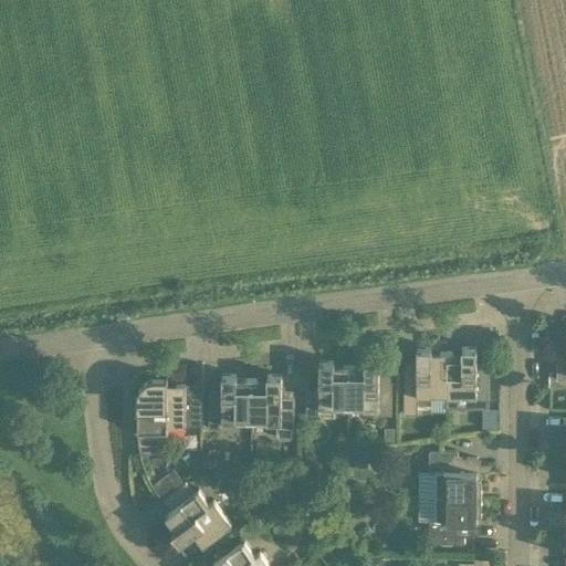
[(430,395),(446,395),(446,352),(430,352),(430,347),(416,347),(416,362),(405,362),(405,368),(402,368),(402,413),(417,413),(417,396),(430,396),(430,395)]
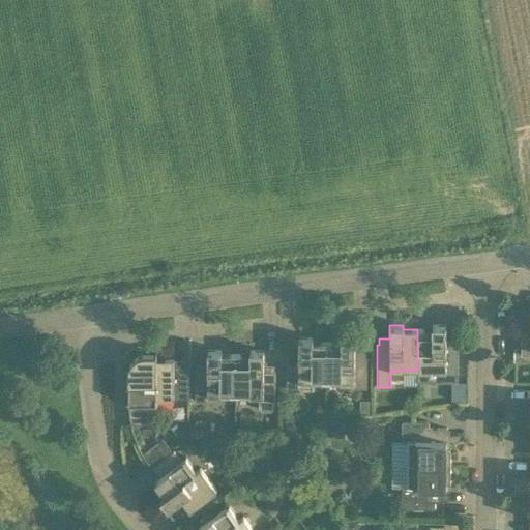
[(417,381),(451,382),(457,382),(458,345),(445,345),(445,325),(432,325),(432,329),(417,329),(417,381)]
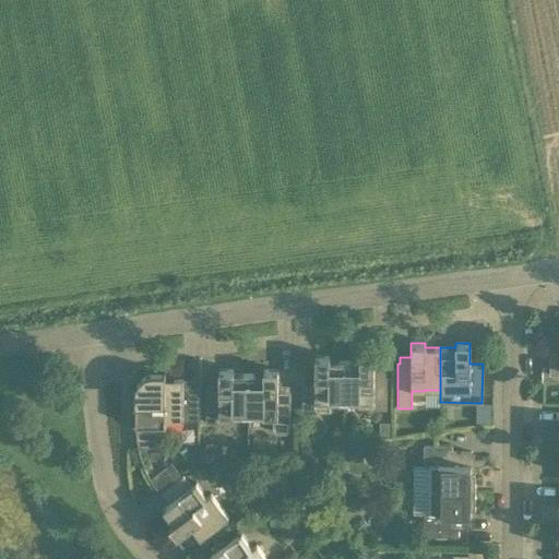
[(558,343),(549,343),(549,345),(549,367),(549,375),(558,375),(558,343)]
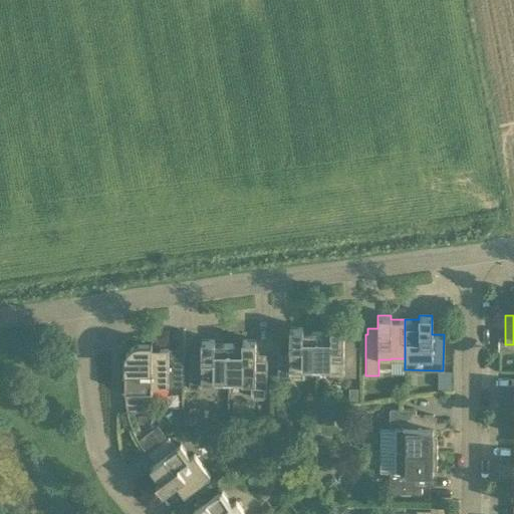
[(497,317),(497,337),(505,337),(505,317),(497,317)]
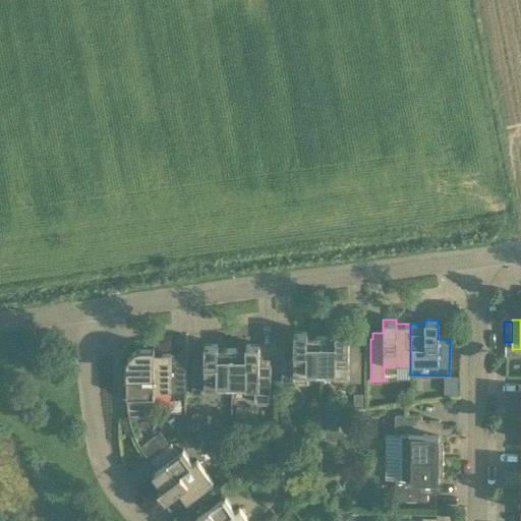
[(306,375),(321,375),(321,336),(306,336),(306,332),(293,332),(293,352),(281,352),(281,381),(294,381),(294,377),(306,377),(306,375)]
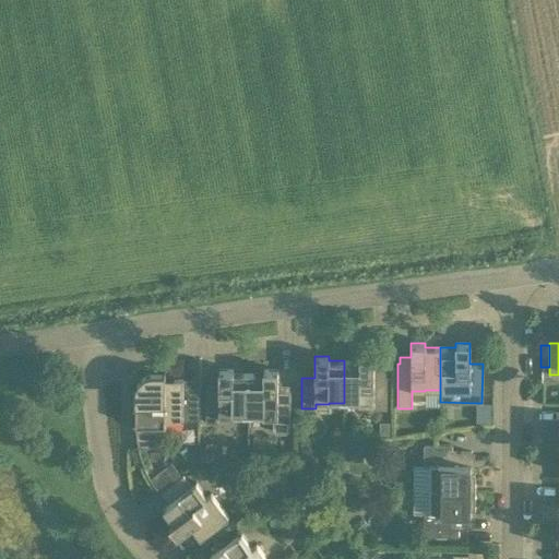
[(344,360),(344,403),(359,403),(359,404),(372,404),(372,409),(385,409),(387,378),(373,378),(373,356),(359,356),(359,360),(344,360)]
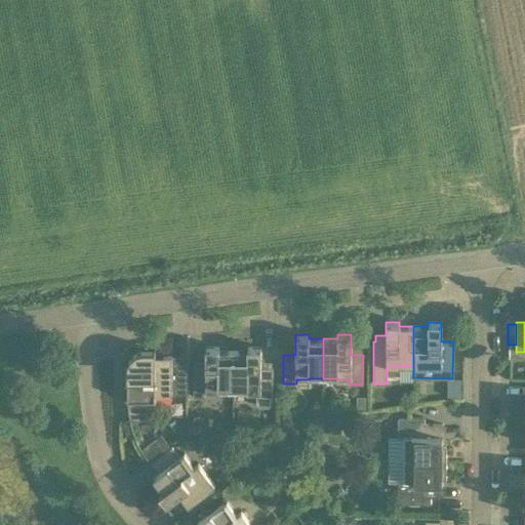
[(218,391),(233,391),(233,351),(218,351),(218,347),(205,347),(205,367),(193,367),(193,397),(206,397),(206,392),(218,392),(218,391)]
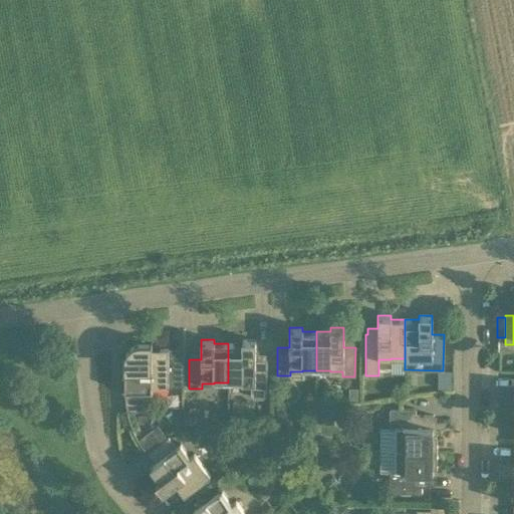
[(242,343),(228,343),(228,382),(241,382),(241,383),(251,384),(251,394),(255,398),(262,398),(266,394),(267,359),(255,359),(255,340),(242,339),(242,343)]
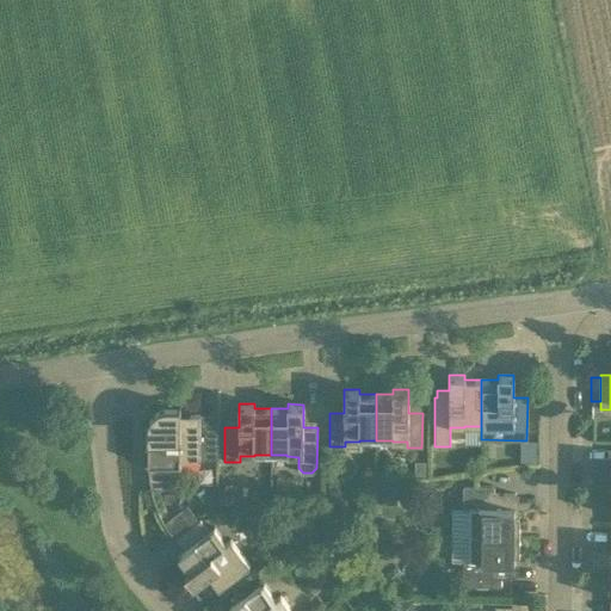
[(180,487),(180,458),(217,458),(217,442),(199,442),(199,414),(180,414),(180,406),(179,408),(166,407),(164,408),(159,409),(156,411),(154,413),(152,417),(149,419),(149,421),(148,425),(148,427),(148,468),(149,479),(150,488),(180,487)]
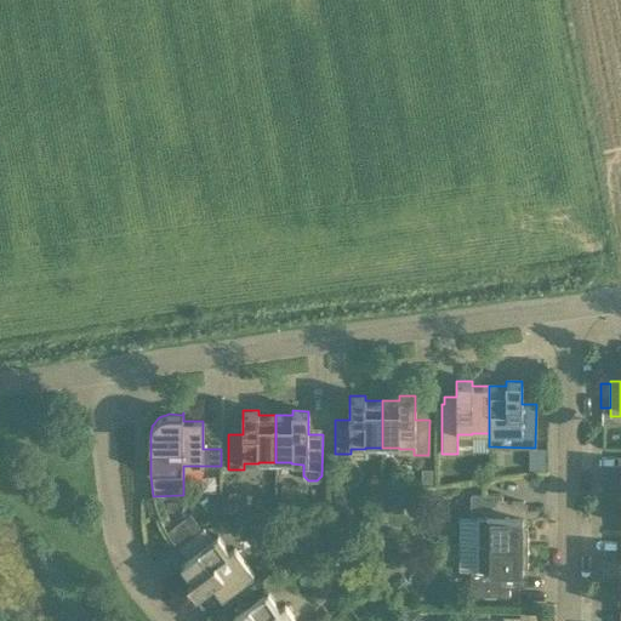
[(535,448),(529,448),(529,468),(545,468),(545,448),(535,448)]
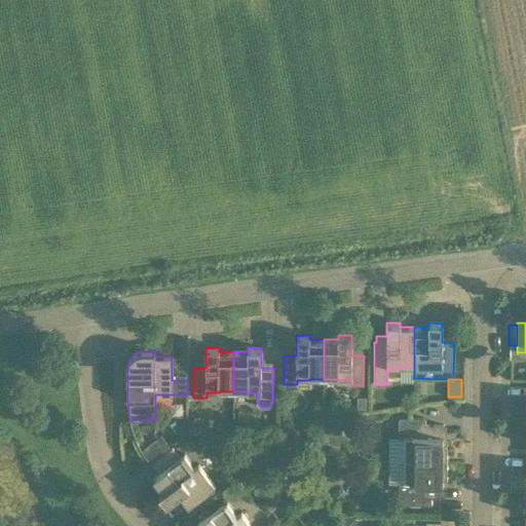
[(366,409),(366,397),(358,397),(358,409),(366,409)]
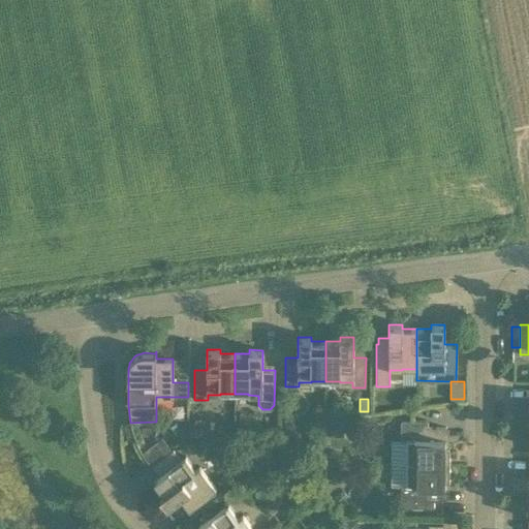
[(343,432),(343,419),(329,421),(329,435),(341,434),(343,432)]
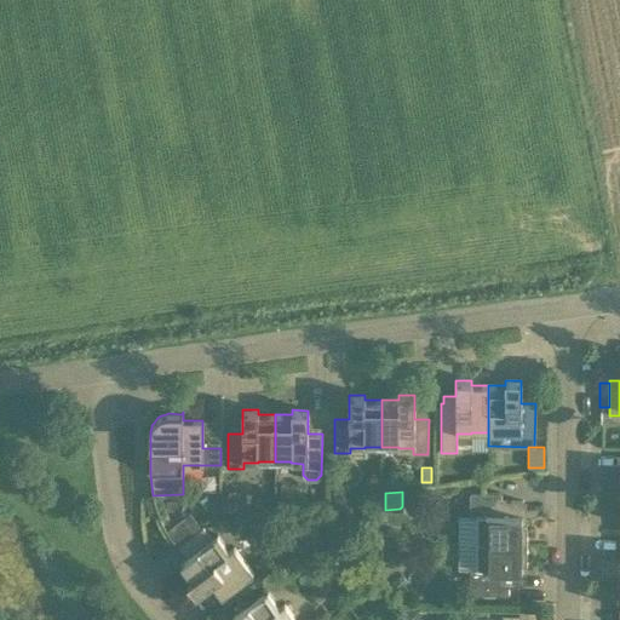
[(475,543),(527,544),(527,523),(522,523),(522,501),(498,500),(498,494),(466,493),(466,515),(475,515),(475,543)]
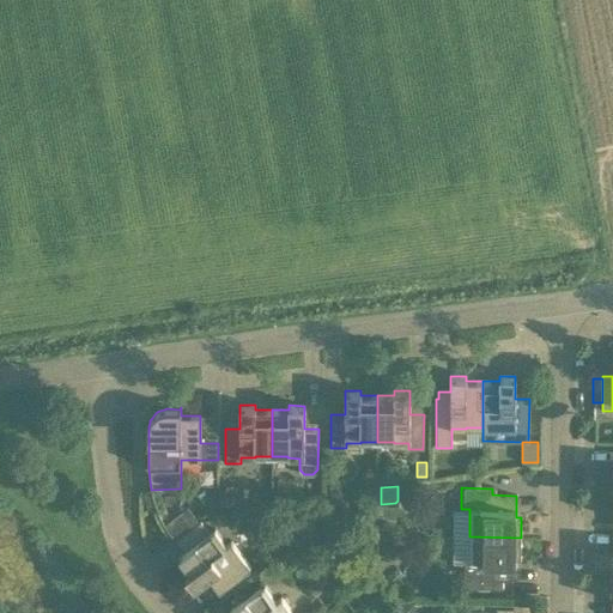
[(231,504),(231,491),(222,491),(220,504),(231,504)]
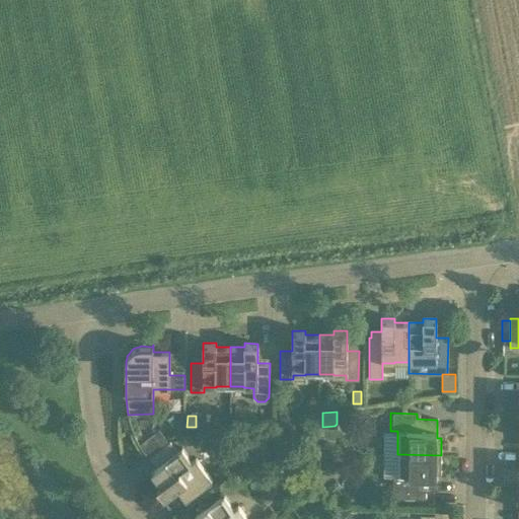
[(157,429),(143,441),(151,450),(165,438),(157,429)]
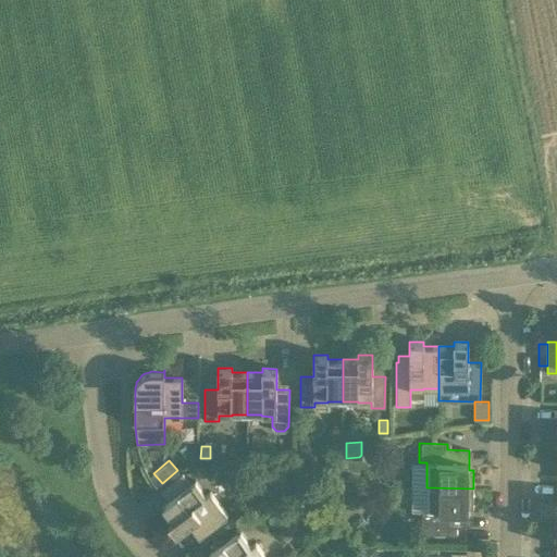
[(189,523),(198,536),(227,516),(210,492),(206,495),(195,481),(189,484),(182,473),(159,491),(166,502),(162,505),(173,519),(168,522),(176,533),(189,523)]
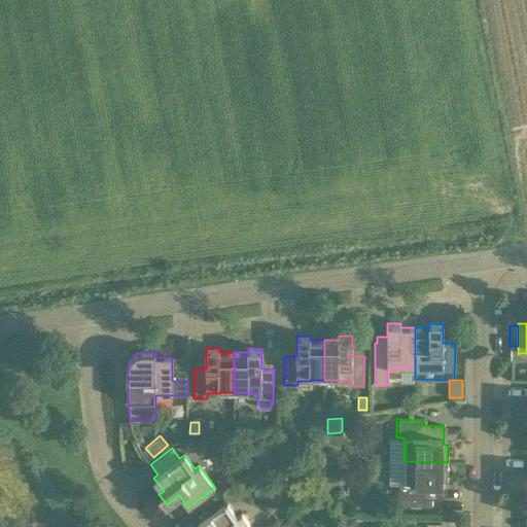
[(448,462),(403,461),(403,486),(399,486),(399,507),(431,507),(431,498),(444,498),(444,479),(448,479),(448,462)]
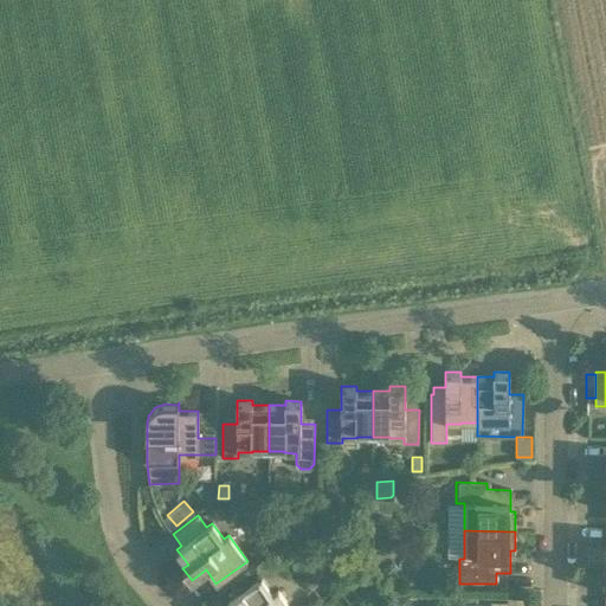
[(391,534),(376,534),(376,548),(388,548),(391,546),(391,534)]
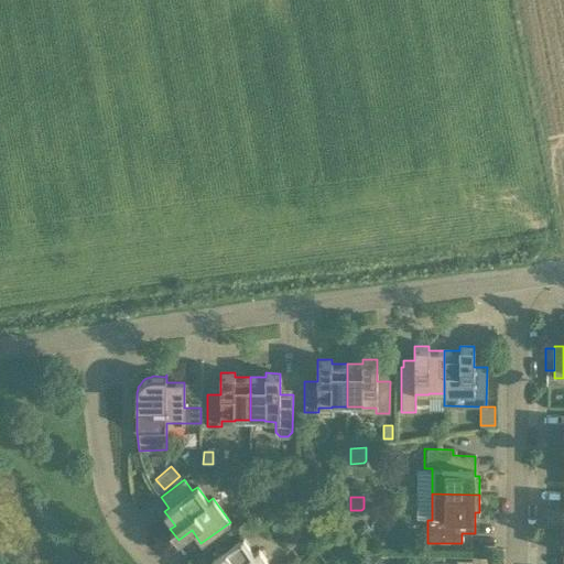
[(269,563),(259,550),(253,553),(243,538),(209,562),(210,563),(269,563)]
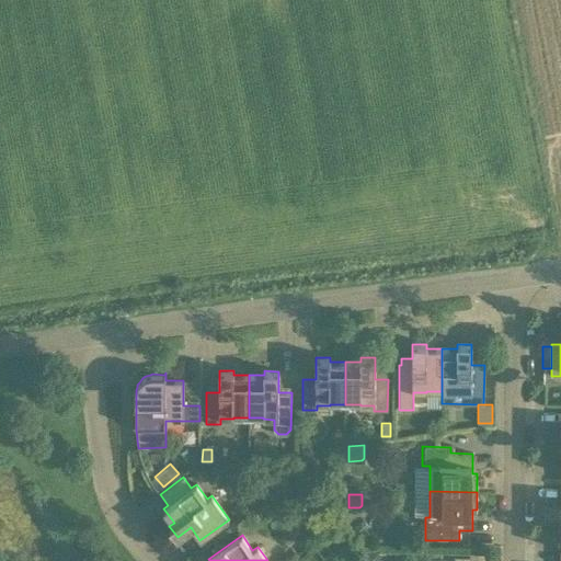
[(380,560),(378,549),(367,551),(368,560),(380,560)]
